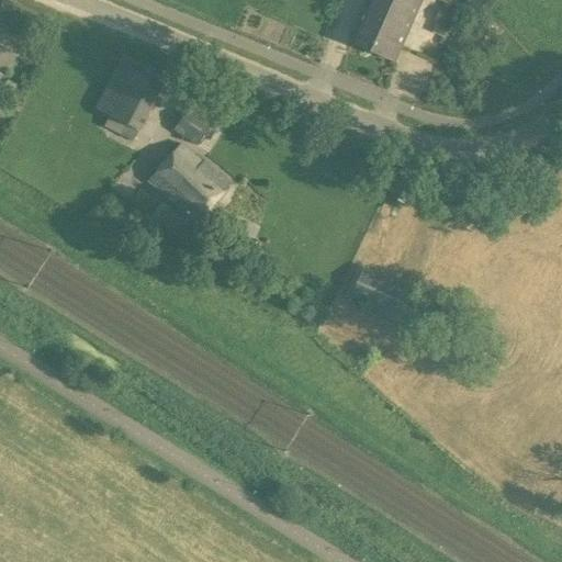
[(395,60),(423,0),(422,0),(369,0),(351,41),(395,60)]
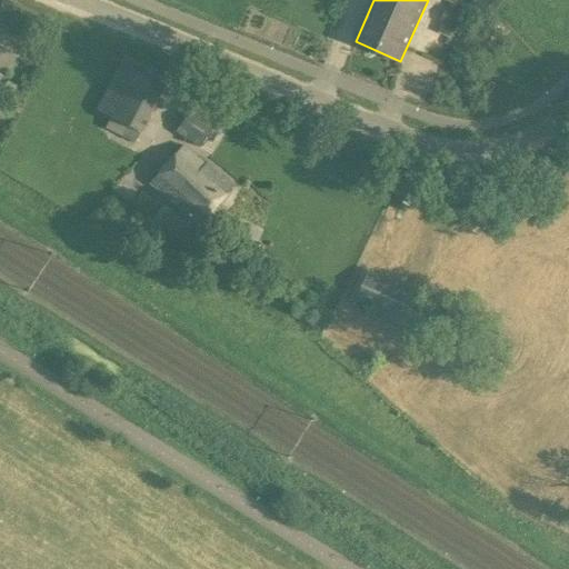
[(447,9),(441,21),(452,27),(458,15),(447,9)]
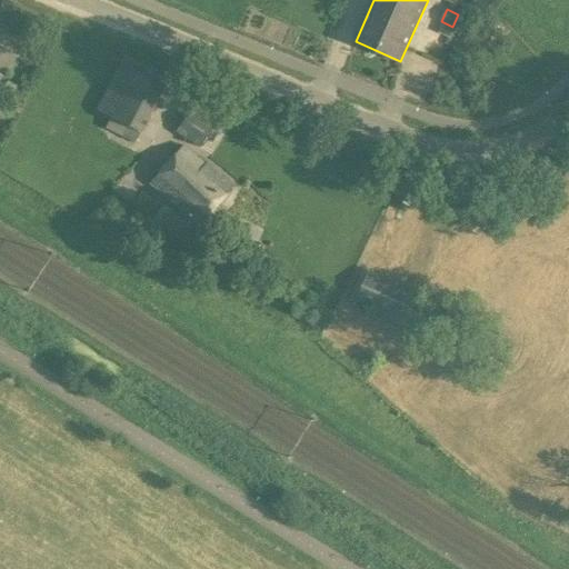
[(501,29),(490,32),(492,42),(503,40),(501,29)]
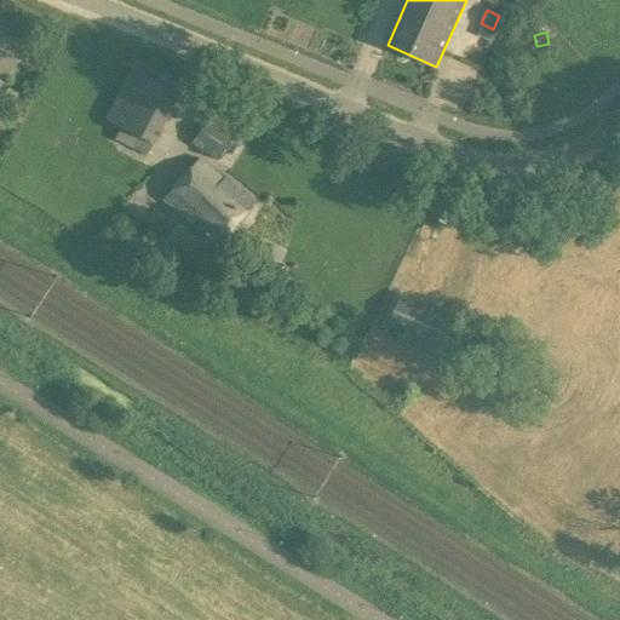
[(114,139),(145,156),(151,144),(153,145),(179,92),(130,68),(103,120),(119,128),(114,139)]
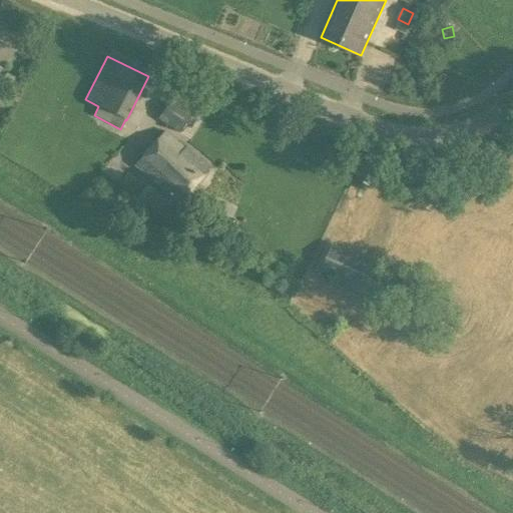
[(179,133),(193,111),(171,97),(156,118),(179,133)]
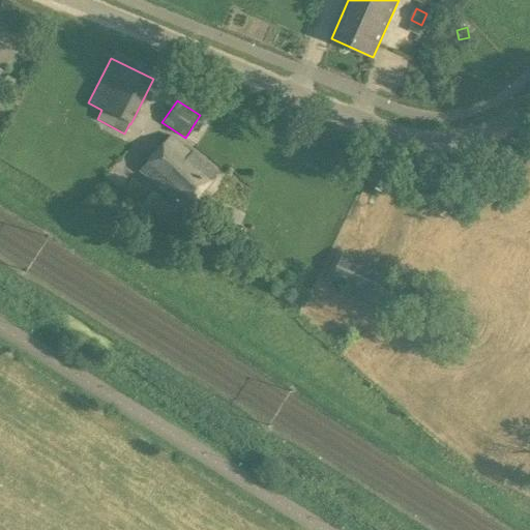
[(184,210),(217,173),(192,150),(189,152),(169,136),(139,171),(184,210)]
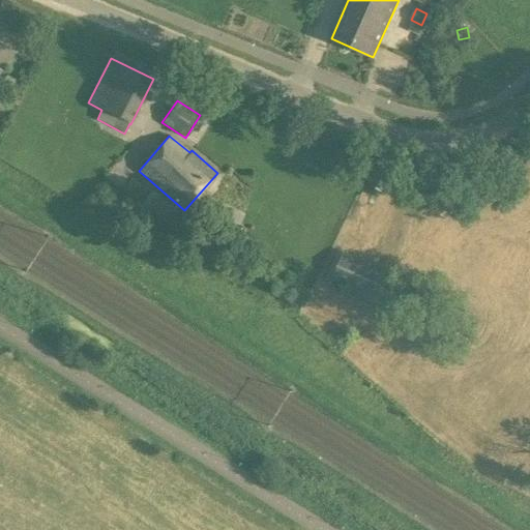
[(150,209),(159,198),(152,193),(143,203),(150,209)]
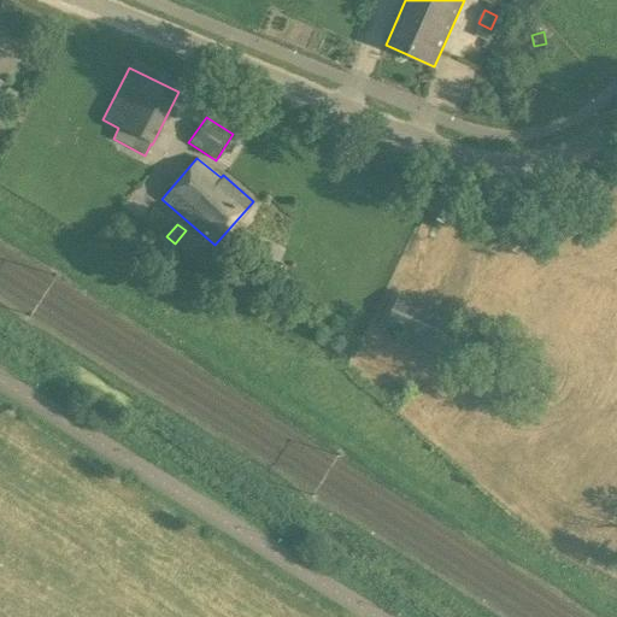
[(393,289),(378,325),(424,345),(439,309),(393,289)]
